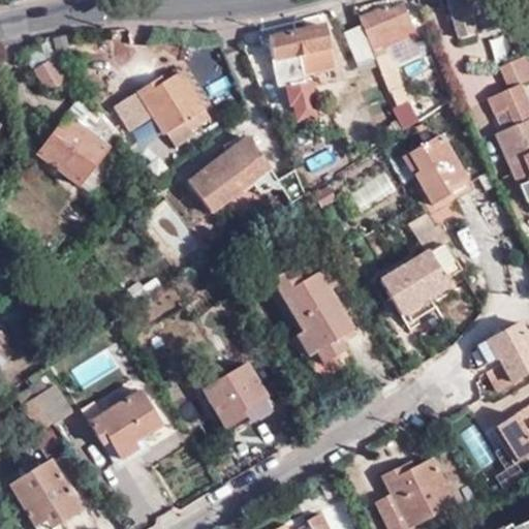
[(498,11),(494,0),(448,0),(460,37),(478,32),(474,18),(498,11)]
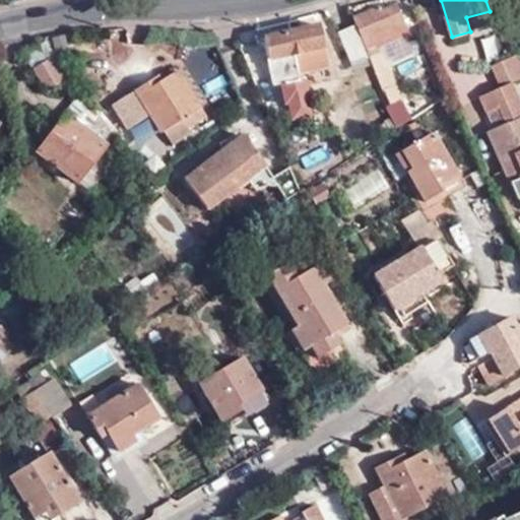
[(380,8),(352,20),(355,27),(368,59),(372,67),(378,64),(370,47),(386,41),(382,27),(401,20),(396,6),(381,12),(380,8)]
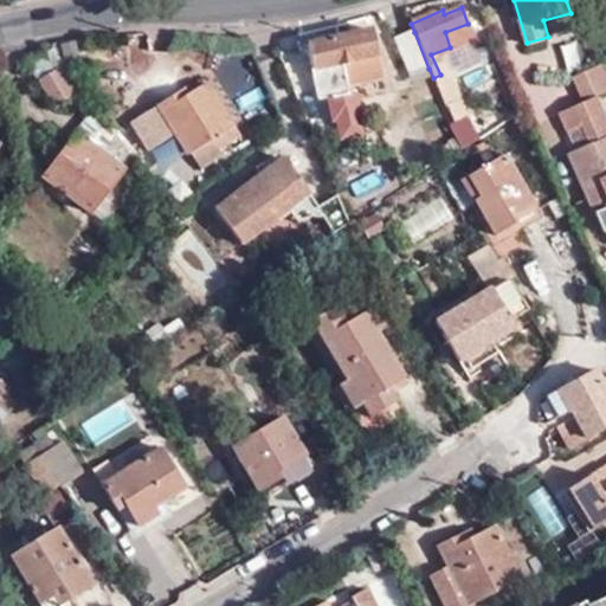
[(472,36),(468,24),(445,32),(450,47),(472,36)]
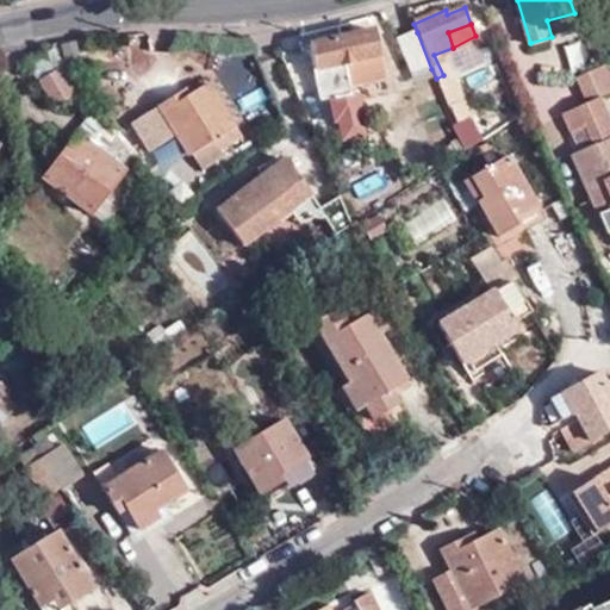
[(307,44),(312,68),(294,72),(307,106),(350,98),(346,68),(383,61),(377,30),(307,44)]
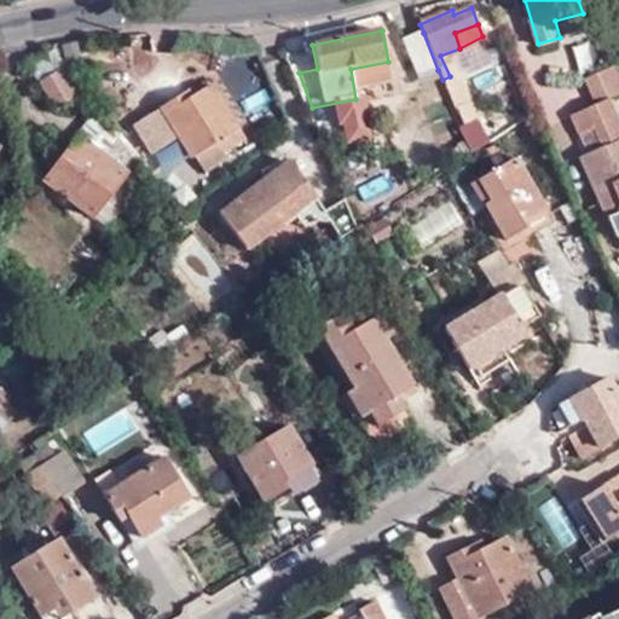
[(438,70),(423,33),(403,41),(418,79),(438,70)]
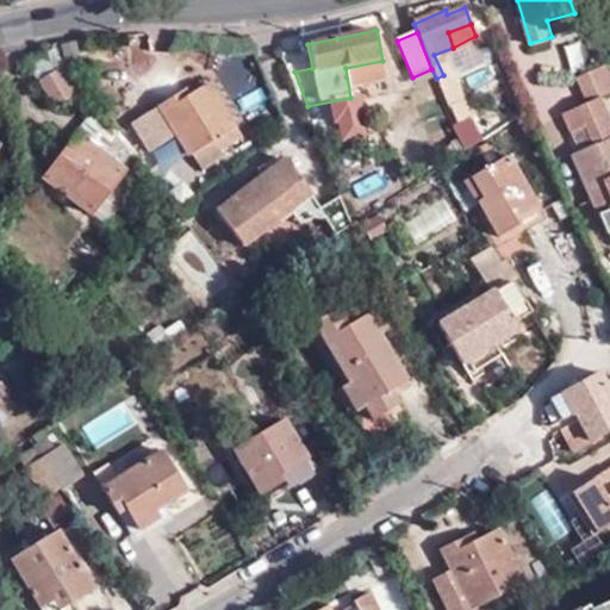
[(570,69),(585,64),(577,39),(561,45),(570,69)]
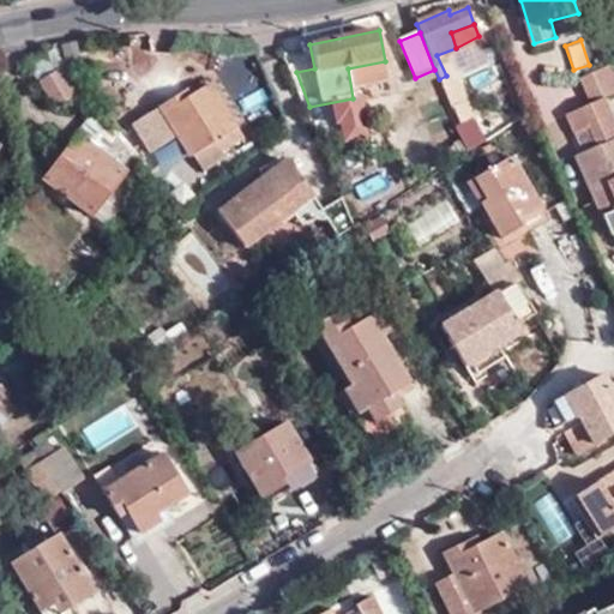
[(603,96),(613,90),(613,65),(613,62),(579,79),(588,98),(601,91),(603,96)]
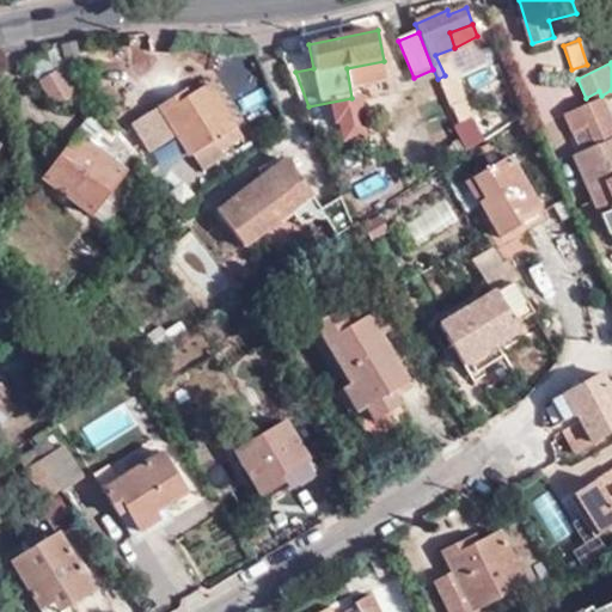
[(74,101),(59,72),(41,80),(56,110),(74,101)]
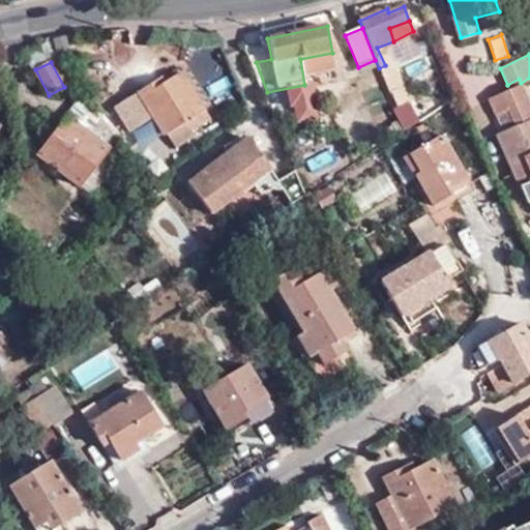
[(213,119),(181,74),(164,86),(158,79),(115,109),(133,135),(156,119),(166,134),(170,130),(179,145),(198,134),(195,130),(213,119)]
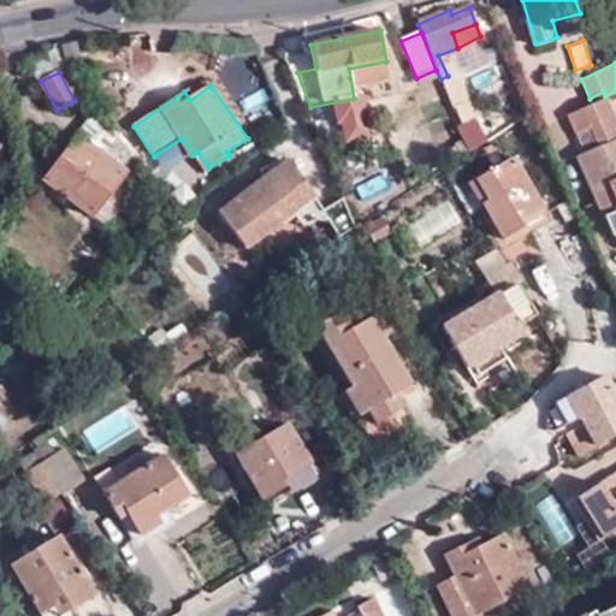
[(615,131),(600,100),(564,117),(582,153),(575,159),(606,218),(615,212),(615,131)]
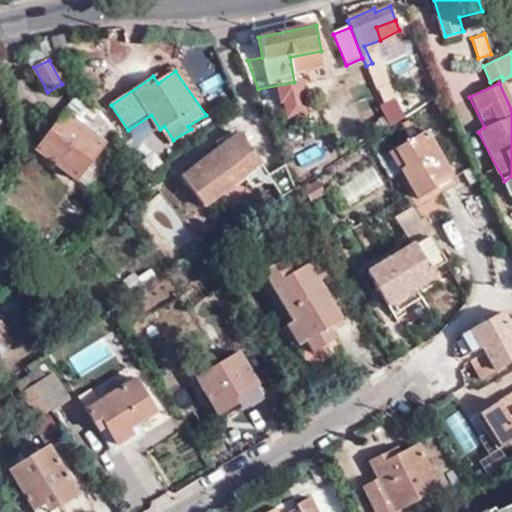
[(397,100),(389,85),(380,89),(386,104),(397,100)]
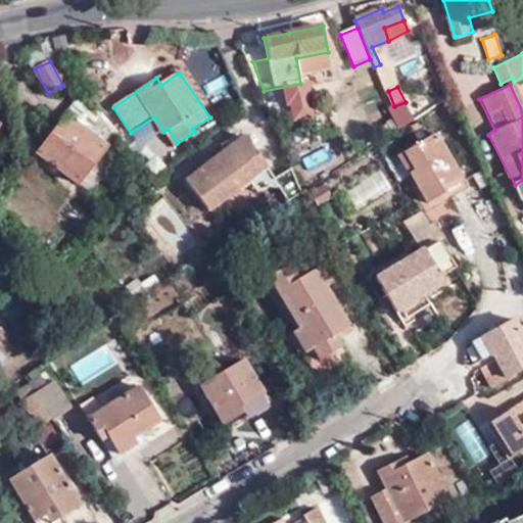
[(36,155),(78,187),(106,149),(63,116),(58,124),(50,120),(39,134),(46,139),(36,155)]
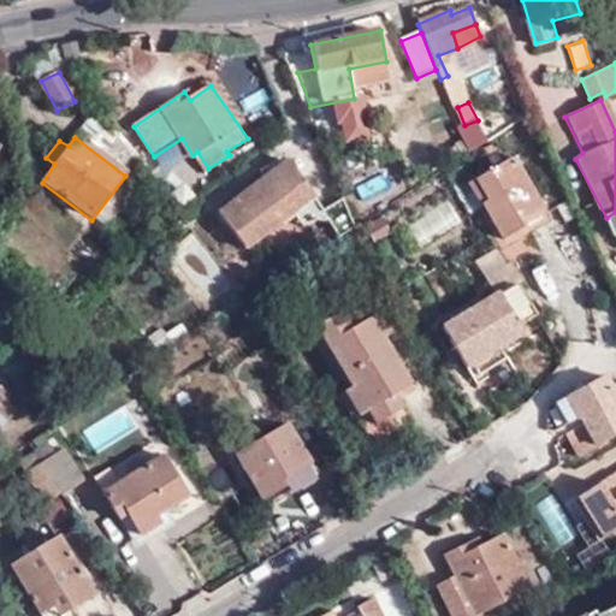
[(471,155),(479,149),(475,140),(466,143),(471,155)]
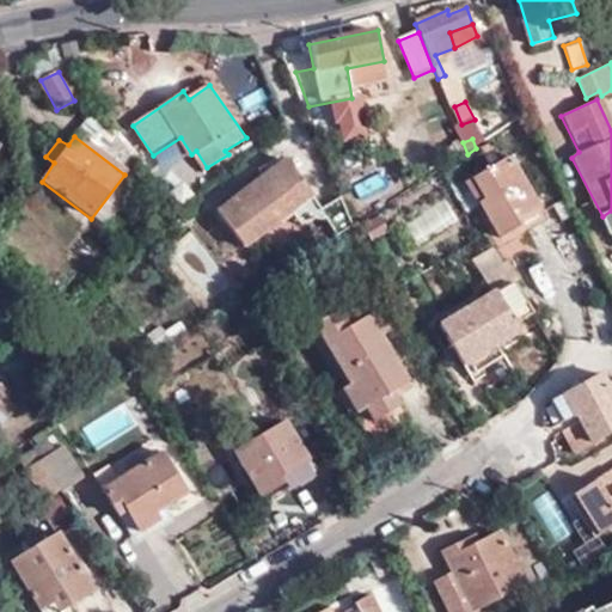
[(510,157),(472,179),(484,201),(481,202),(501,239),(544,214),(510,157)]
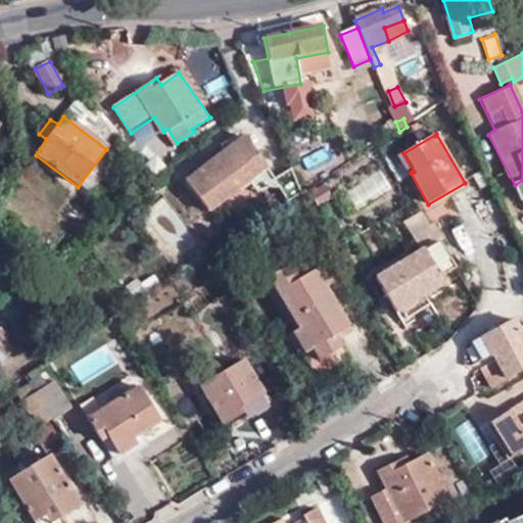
[(235,184),(245,177),(247,180),(248,182),(262,173),(257,168),(263,163),(241,136),(223,150),(212,158),(203,165),(198,170),(184,180),(207,210),(238,188),(235,184)]
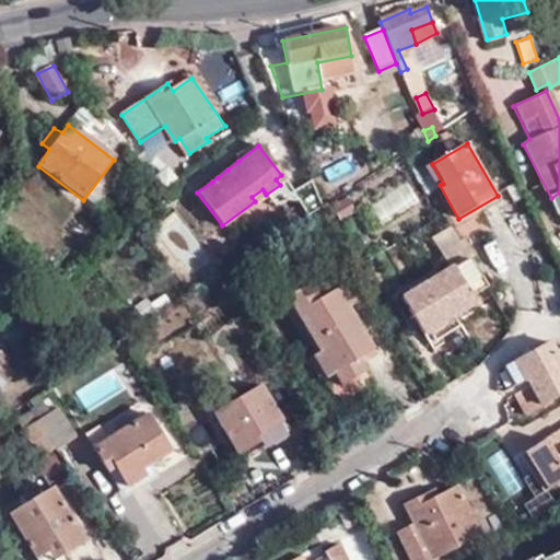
[(238,161),(245,155),(241,150),(233,154),(238,161)]
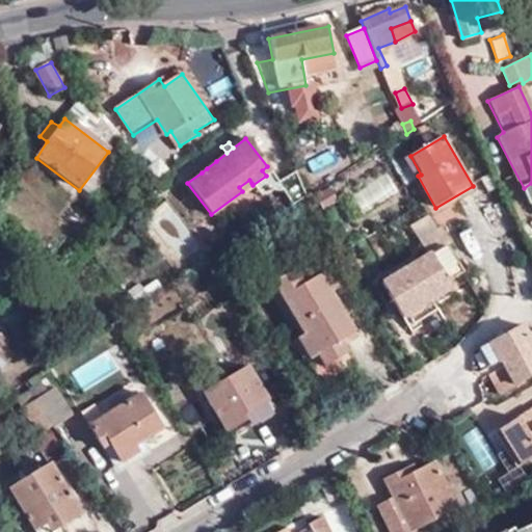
[(324,154),(312,160),(319,178),(330,173),(324,154)]
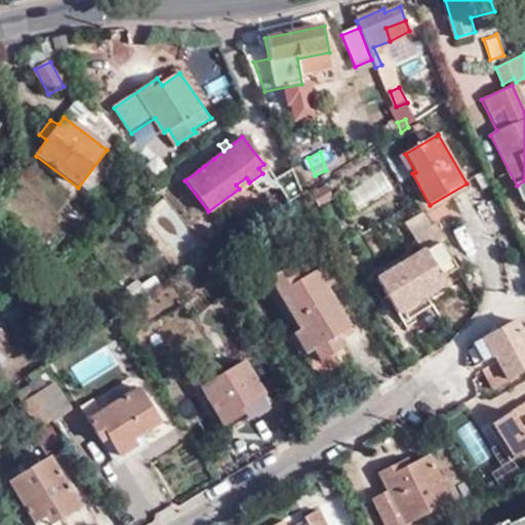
[(204,166),(213,159),(208,153),(194,164),(199,170),(204,166)]
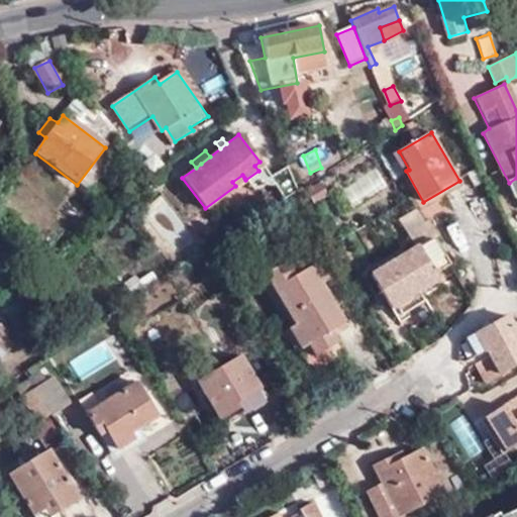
[(409,170),(399,151),(393,156),(403,174),(406,171),(409,170)]
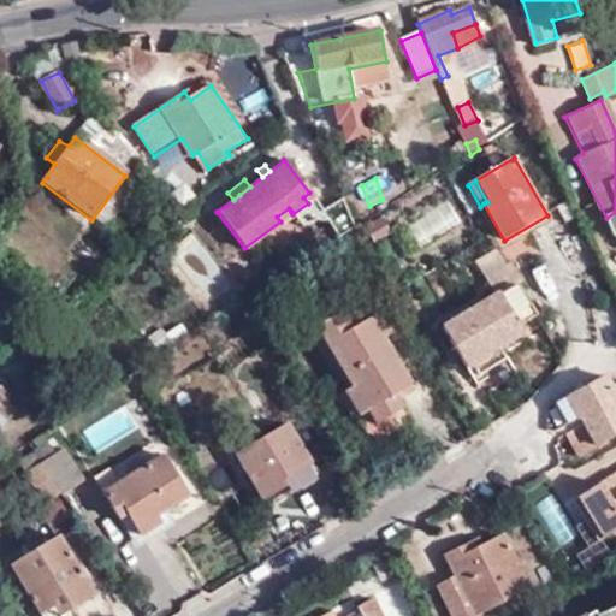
[(301,225),(321,209),(321,208),(309,193),(303,197),(308,203),(292,214),(301,225)]
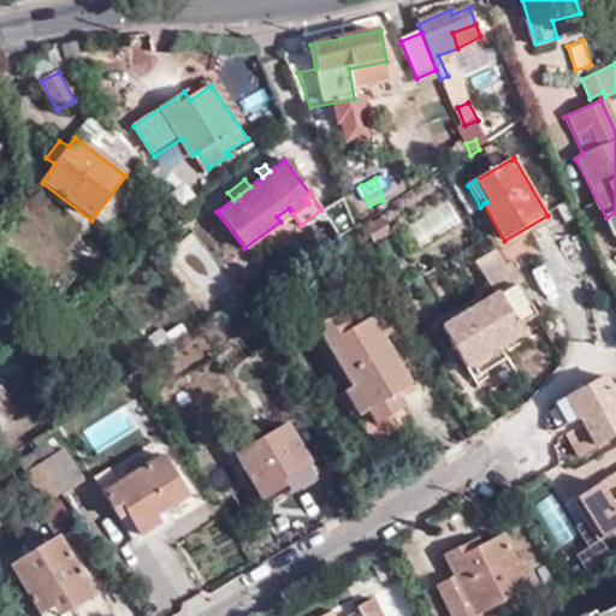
[(336,237),(356,226),(341,199),(321,208),(321,209),(336,237)]
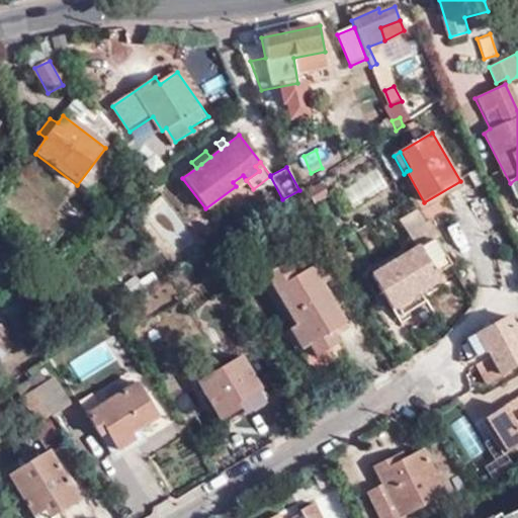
[(484,183),(478,169),(468,175),(477,188),(484,183)]
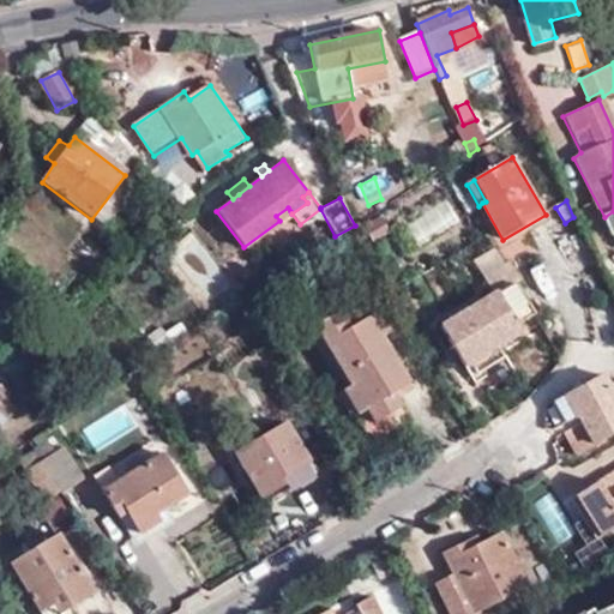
[(280,221),(290,211),(288,208),(276,216),(280,221)]
